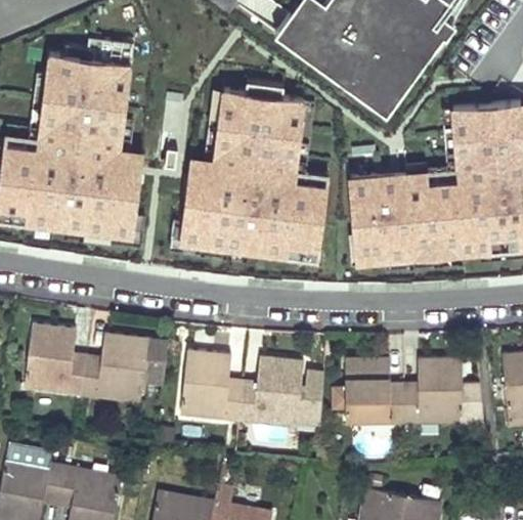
[(275,38),(386,117),(445,34),(438,29),(452,7),(456,0),(450,0),(448,4),(442,0),(422,0),(419,4),(412,0),(330,0),(324,8),(314,23),(295,9),(275,38)]
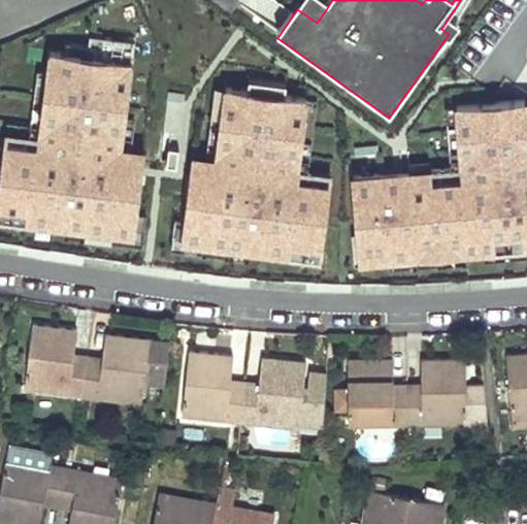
[(327,8),(316,0),(303,0),(297,9),(317,23),(327,8)]
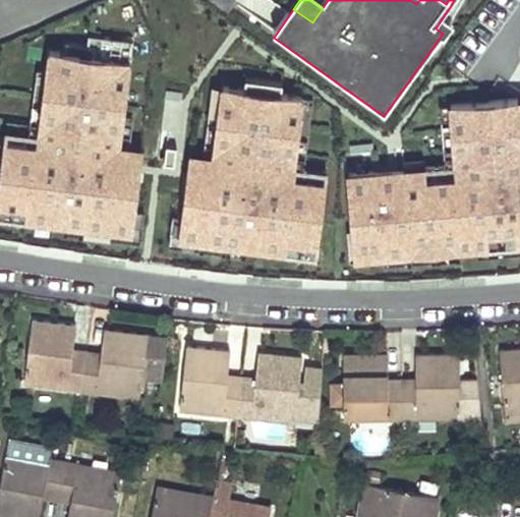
[(458,13),(450,7),(436,29),(443,34),(458,13)]
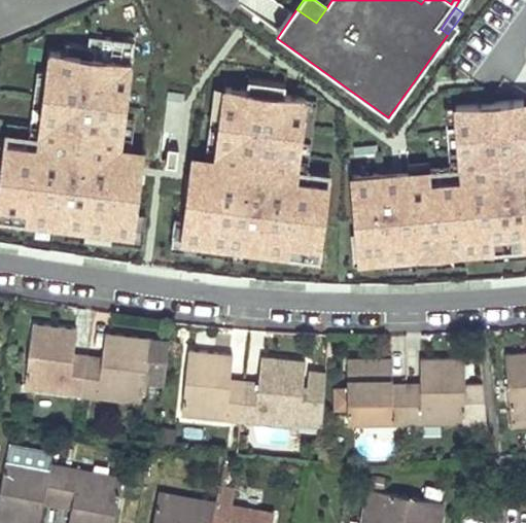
[(0,223),(132,248),(148,159),(116,152),(134,57),(56,42),(38,141),(9,136),(0,185),(0,223)]
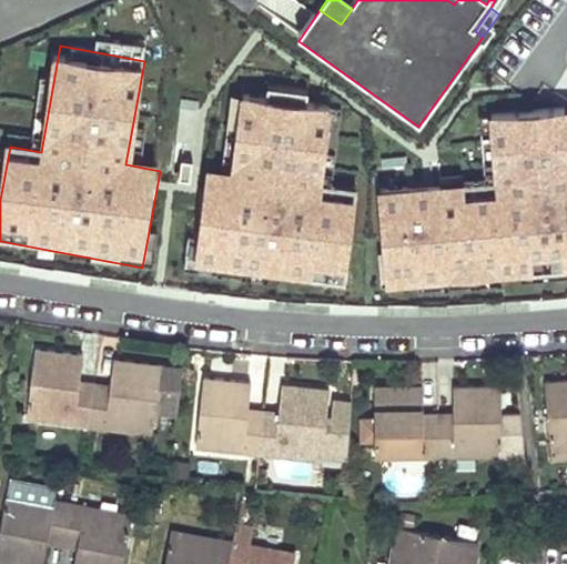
[(184,271),(340,293),(353,192),(323,189),(334,112),(241,99),(230,178),(199,173),(184,271)]
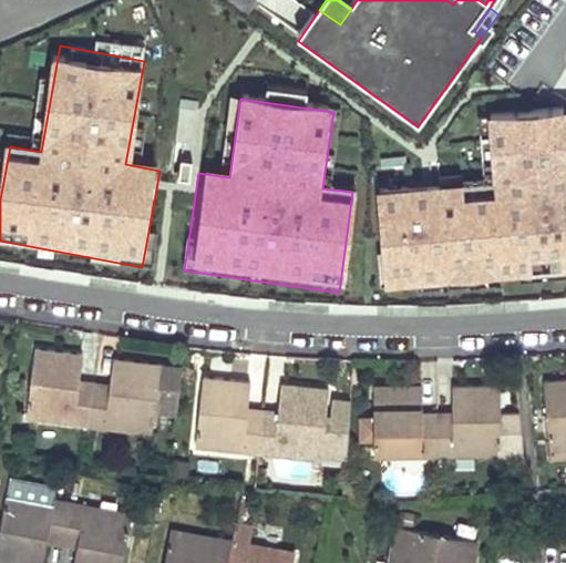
[(493,184),(377,195),(388,289),(565,276),(565,114),(489,122),(493,184)]
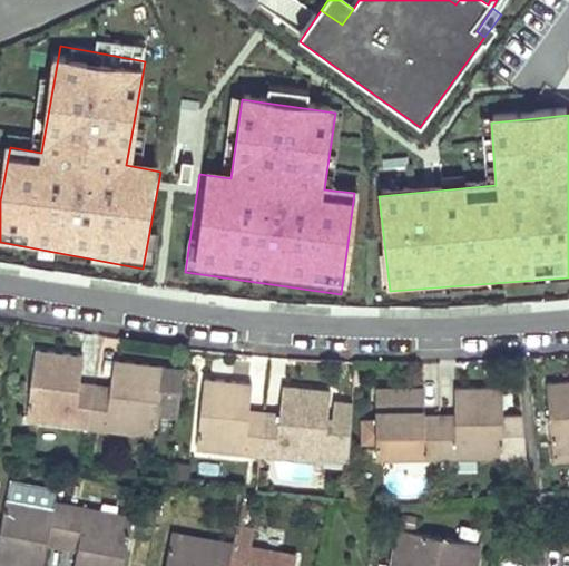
[(32,353),(26,418),(74,423),(72,431),(87,433),(91,396),(77,394),(78,384),(81,359),(64,357),(32,353)]
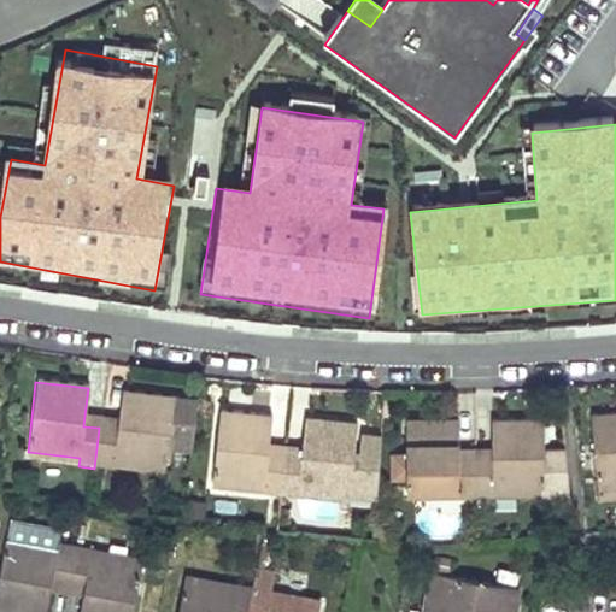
[(94,469),(112,470),(113,463),(165,469),(187,471),(195,401),(135,394),(121,392),(117,419),(116,430),(99,428),(94,469)]
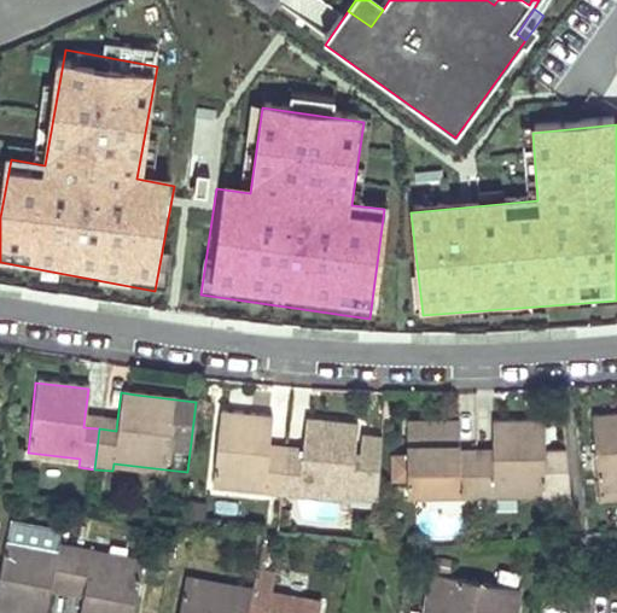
[(217,413),(210,483),(262,488),(261,496),(279,498),(283,460),(267,459),(268,447),(272,418),(251,415),(217,413)]
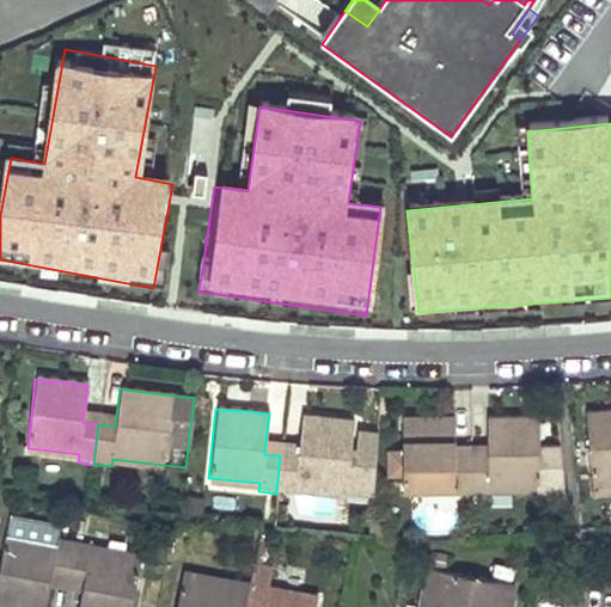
[(610,410),(586,414),(592,483),(610,480),(610,410)]
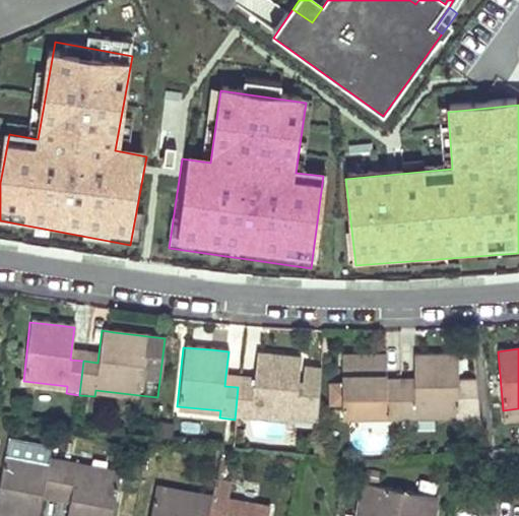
[(84,352),(71,350),(70,360),(83,361),(84,352)]
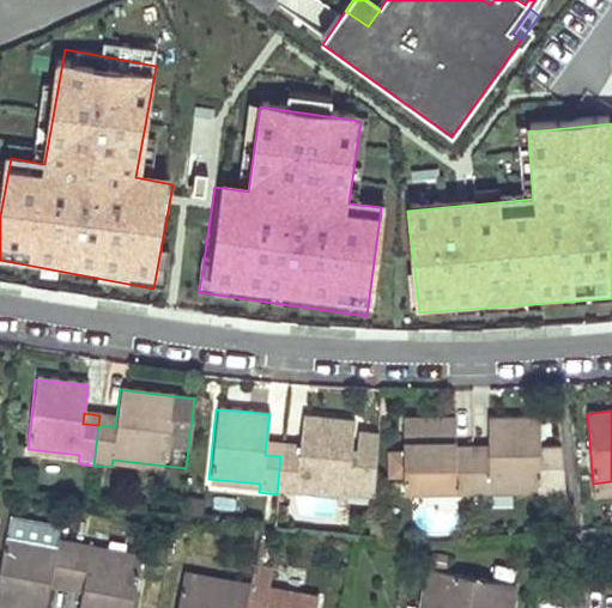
[(116,417),(100,415),(98,425),(115,427),(116,417)]
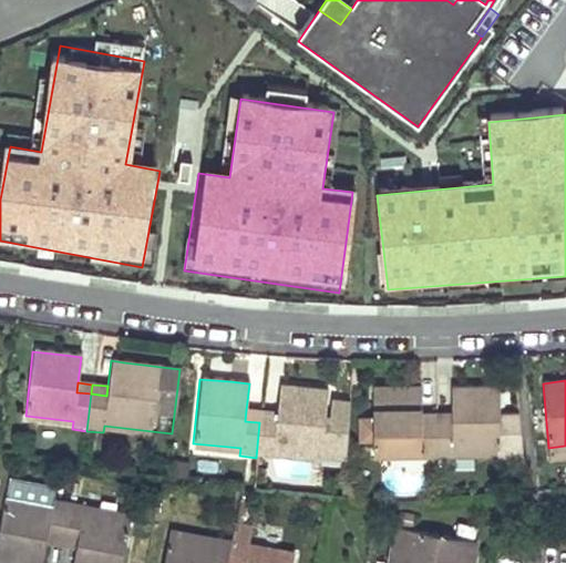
[(256,458),(273,459),(274,452),(321,457),(345,459),(349,407),(332,406),(331,423),(325,422),(328,391),(294,388),(280,386),(277,413),(276,425),(259,422),(256,458)]
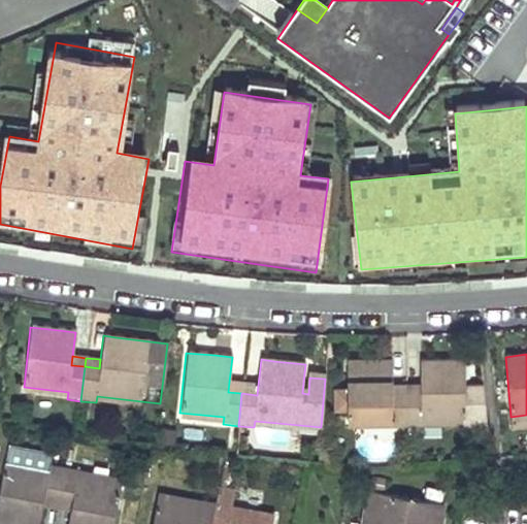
[(423,421),(468,420),(468,427),(468,429),(486,428),(482,385),(467,386),(466,360),(432,361),(420,361),(421,386),(421,395),(405,395),(406,429),(423,428),(423,421)]
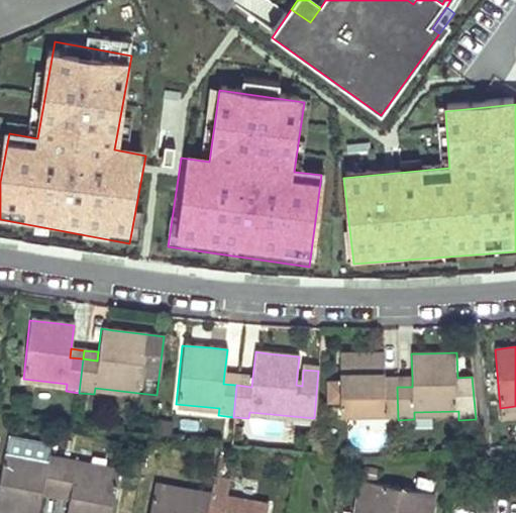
[(340,409),(340,414),(384,413),(385,420),(398,420),(397,387),(385,388),(385,379),(384,353),(367,354),(338,354),(339,386),(340,409)]
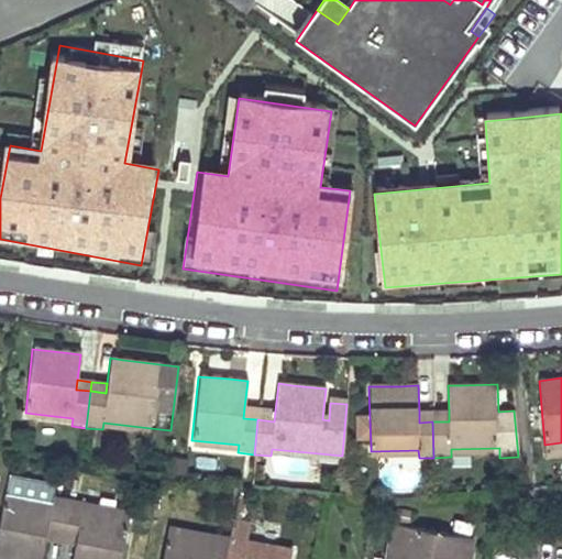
[(259,408),(244,407),(243,418),(257,419),(259,408)]
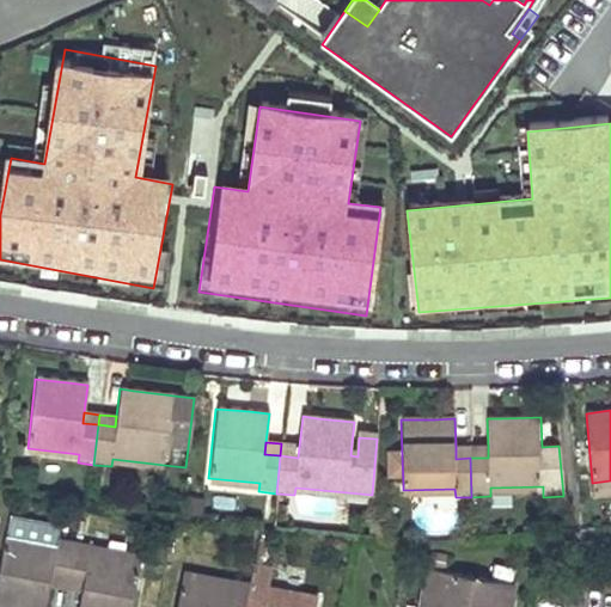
[(299,446),(281,443),(280,455),(298,458),(299,446)]
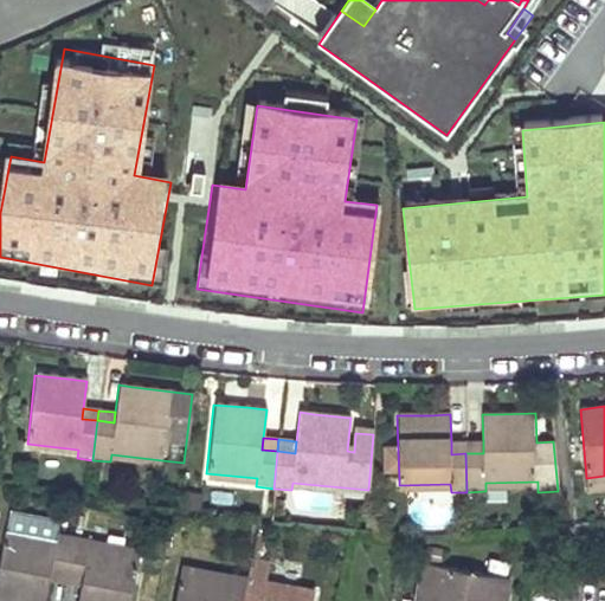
[(483,443),(465,444),(465,453),(483,453),(483,443)]
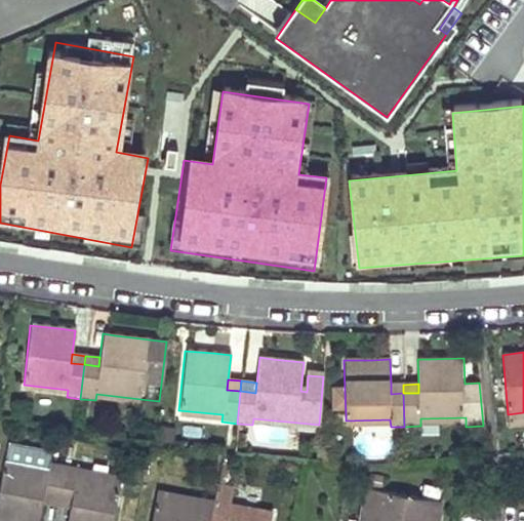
[(68,390),(24,385),(23,392),(67,397),(68,390)]
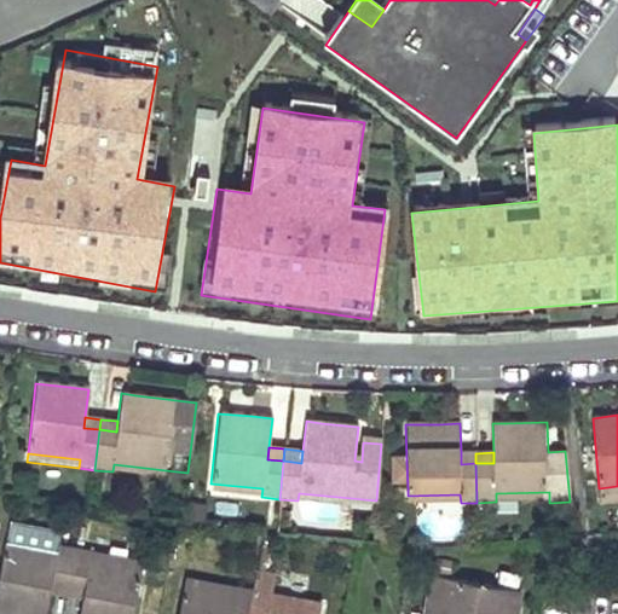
[(475,453),(461,453),(461,464),(475,463),(475,453)]
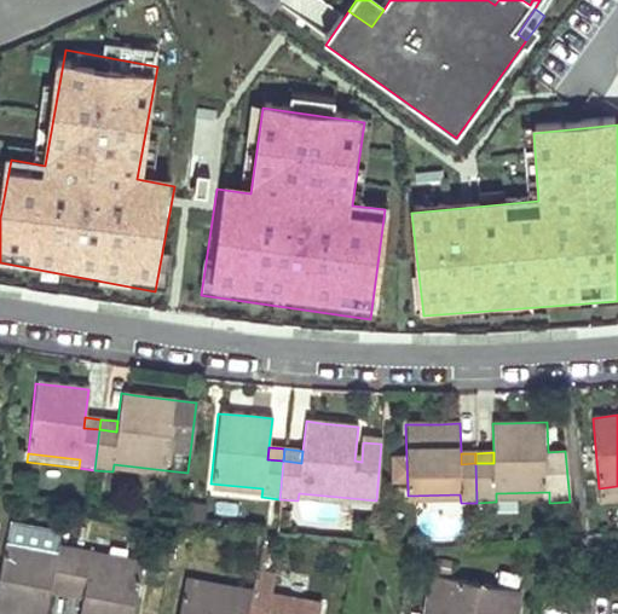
[(408,490),(406,462),(392,462),(393,490),(408,490)]
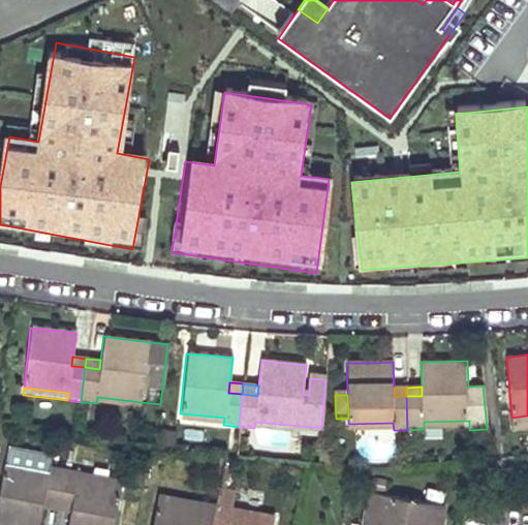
[(142,402),(97,397),(96,403),(141,408),(142,402)]
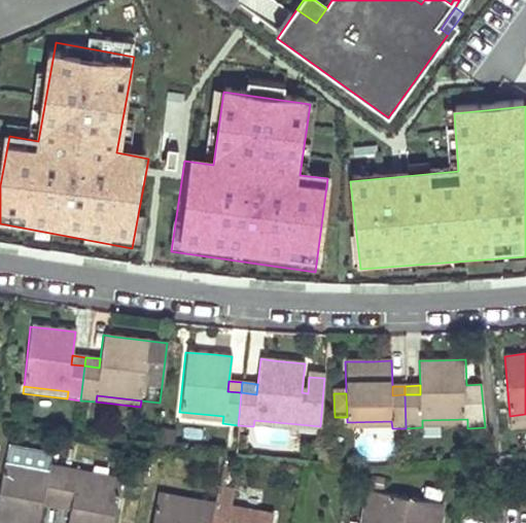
[(525,414),(510,416),(511,423),(525,420),(525,414)]
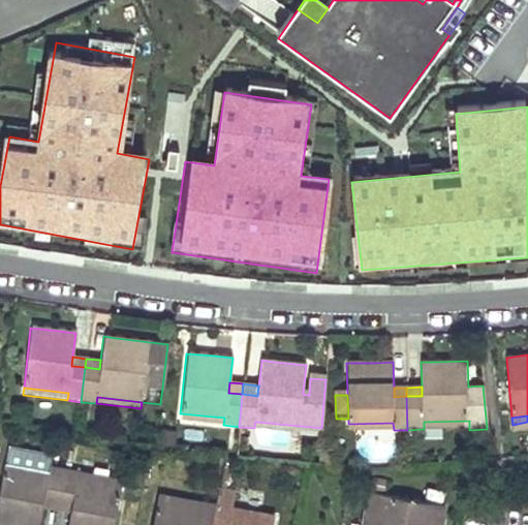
[(469,421),(424,422),(424,429),(469,428),(469,421)]
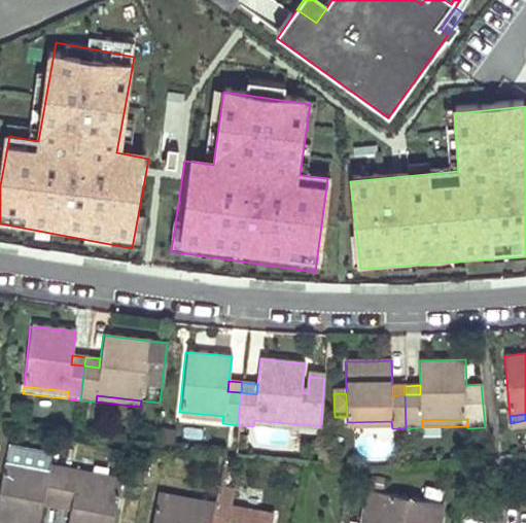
[(299,424),(254,420),(253,426),(319,432),(320,426),(299,424)]
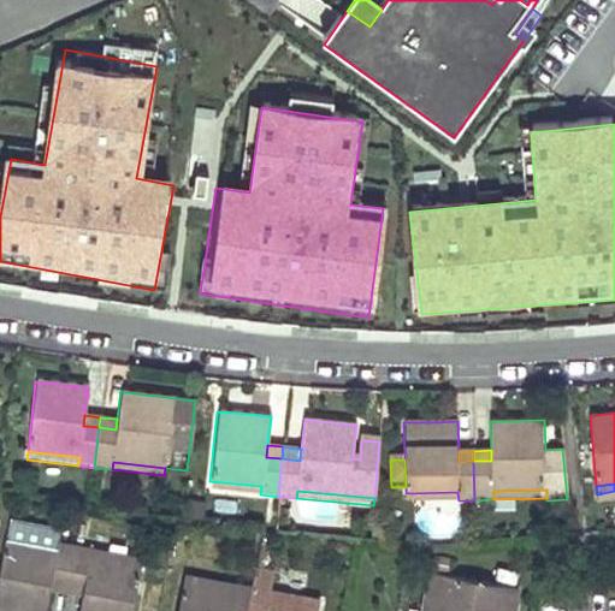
[(457,492),(406,493),(406,502),(459,500),(457,492)]
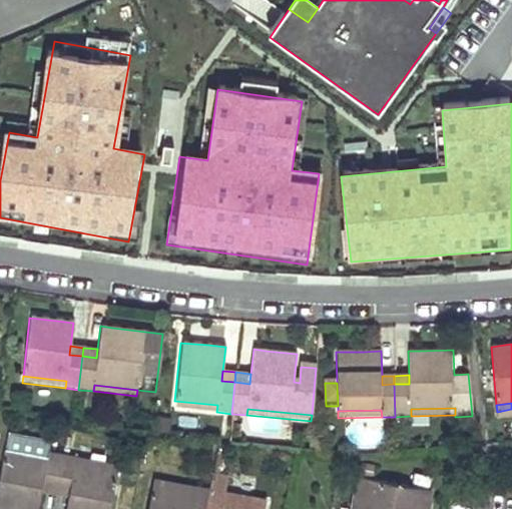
[(38,508),(41,494),(54,496),(57,476),(61,455),(49,453),(51,442),(8,434),(0,475),(0,508),(38,508)]
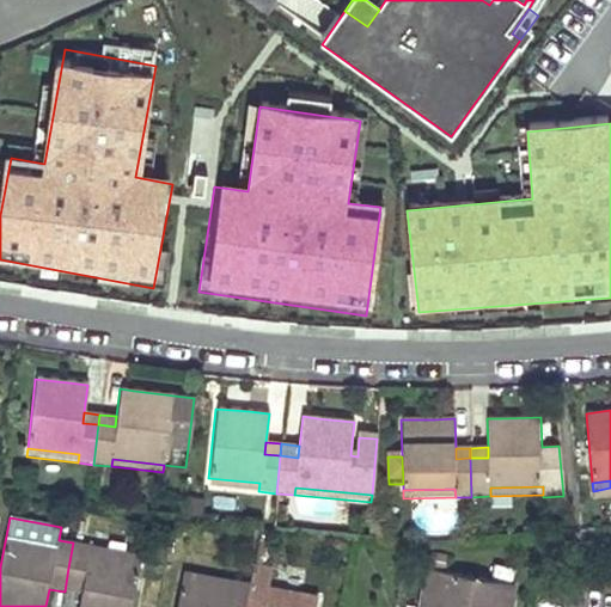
[(81,595),(78,606),(132,606),(134,599),(142,556),(73,543),(68,568),(65,592),(81,595)]
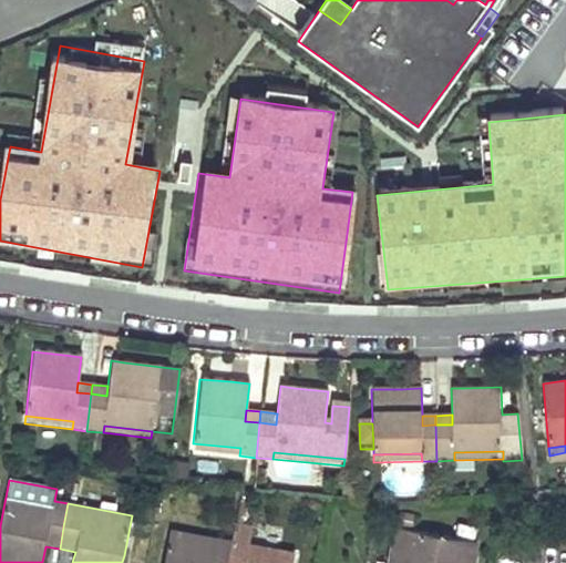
[(294,562),(295,554),(248,545),(251,528),(236,525),(233,542),(229,562),(294,562)]
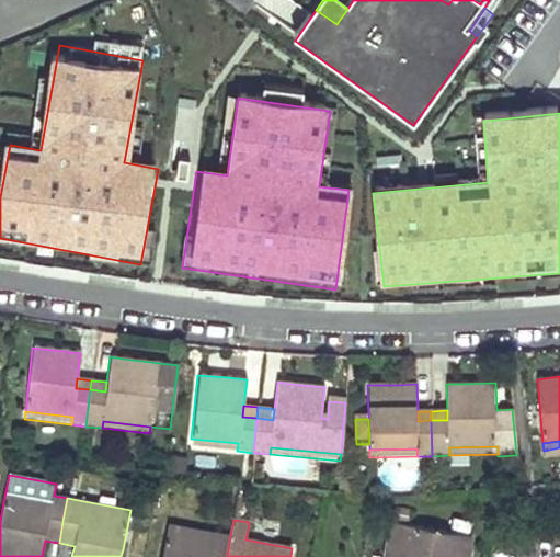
[(469,556),(473,537),(432,530),(388,522),(381,556),(469,556)]
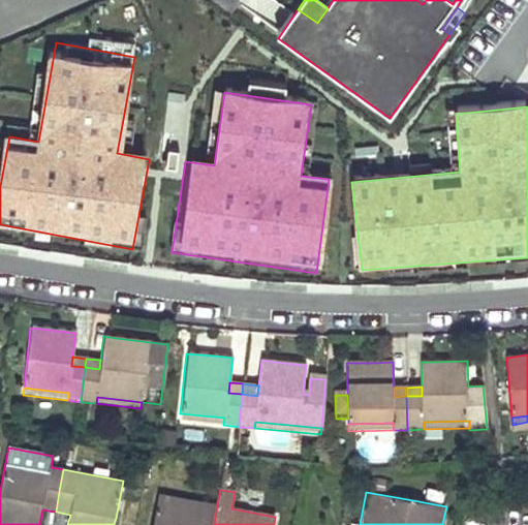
[(214,524),(217,505),(158,495),(153,524),(214,524)]
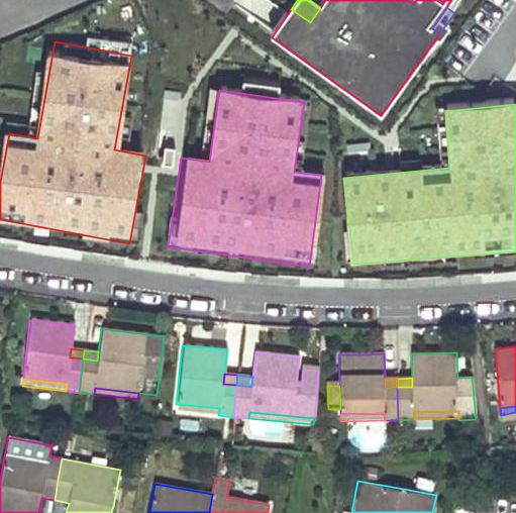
All buildings are outlined.
